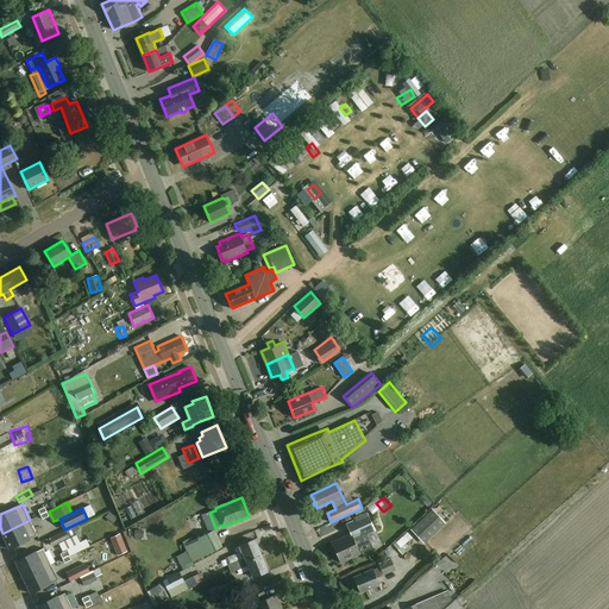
[(446,523),(433,509),(410,529),(425,544),(446,523)]
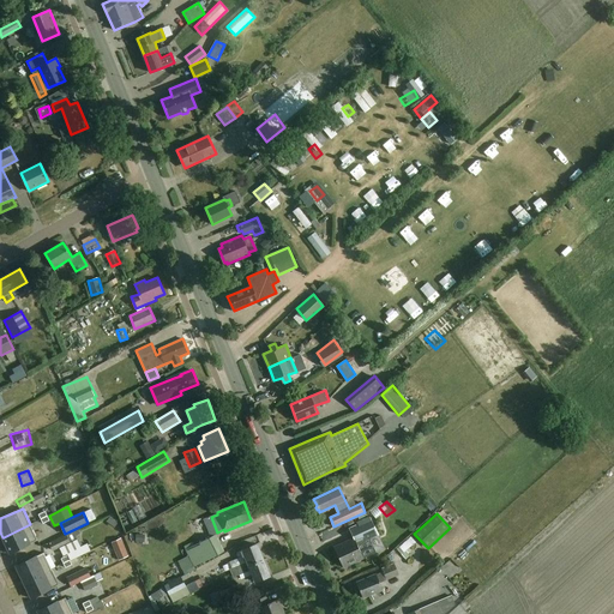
[(391,528),(385,517),(372,523),(369,518),(349,528),(354,537),(335,547),(343,567),(363,558),(362,557),(371,553),(366,542),(378,536),(378,535),(391,528)]
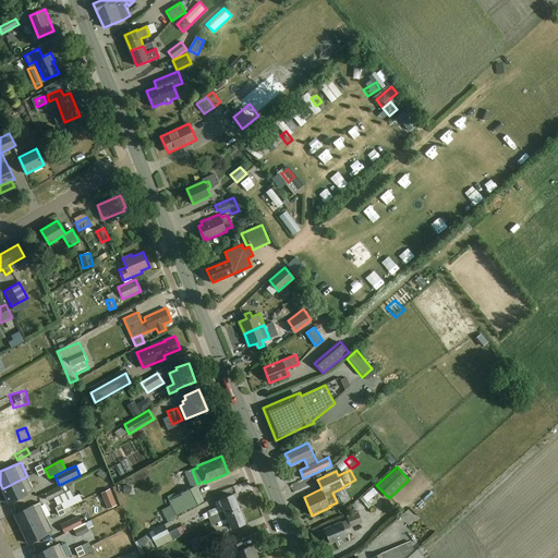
[(3,488),(2,488),(10,504),(10,502),(34,492),(27,476),(21,480),(3,488)]
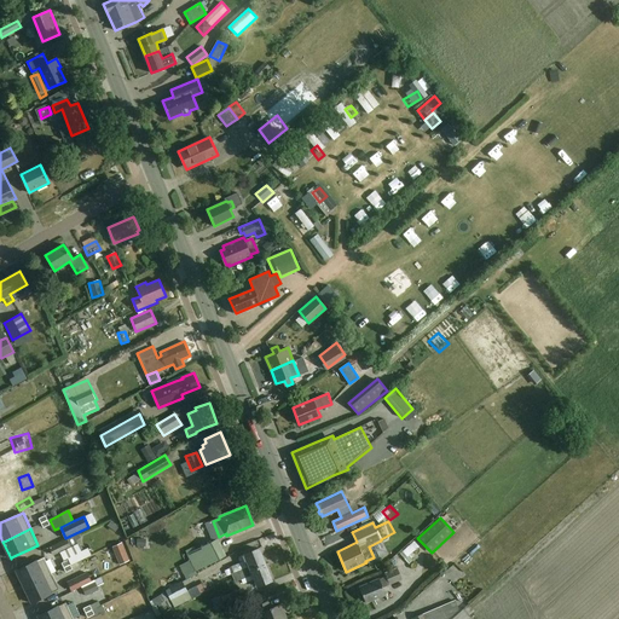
[(81,538),(79,533),(68,538),(71,548),(57,554),(61,561),(68,559),(70,565),(85,557),(76,541),(81,538)]
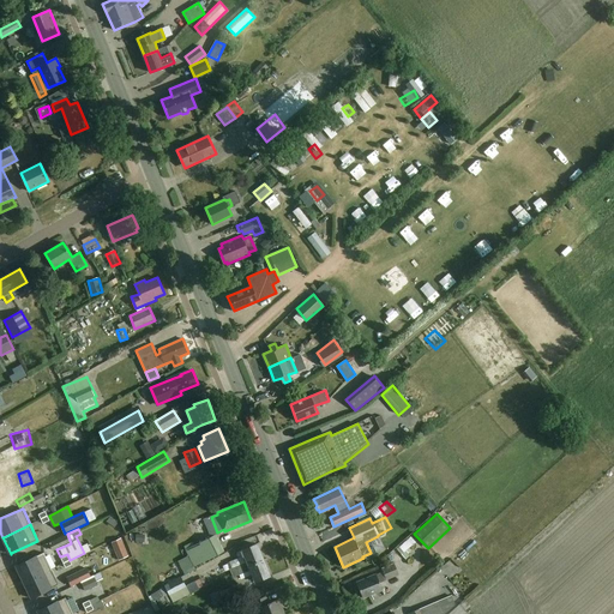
[(258,539),(263,549),(277,543),(274,533),(258,539)]
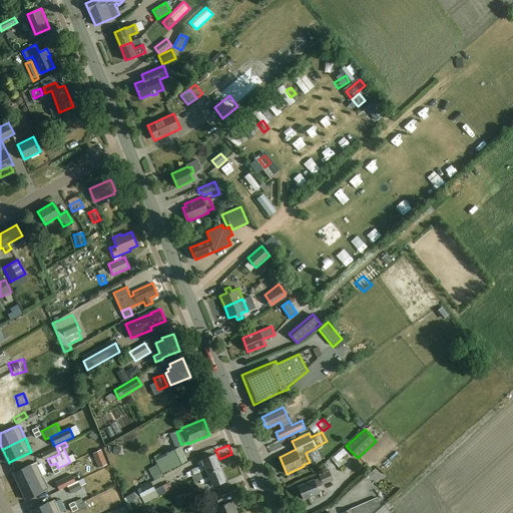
[(58,453),(55,446),(39,455),(42,462),(58,453)]
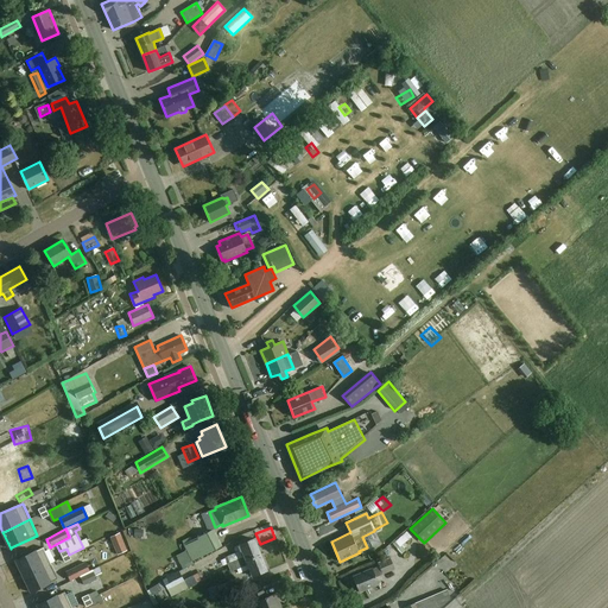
[(222,548),(214,530),(184,544),(192,562),(222,548)]
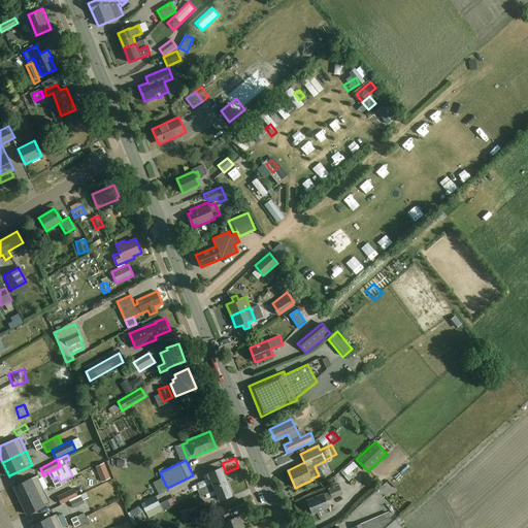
[(357,466),(353,462),(341,471),(350,481),(353,477),(349,473),(357,466)]
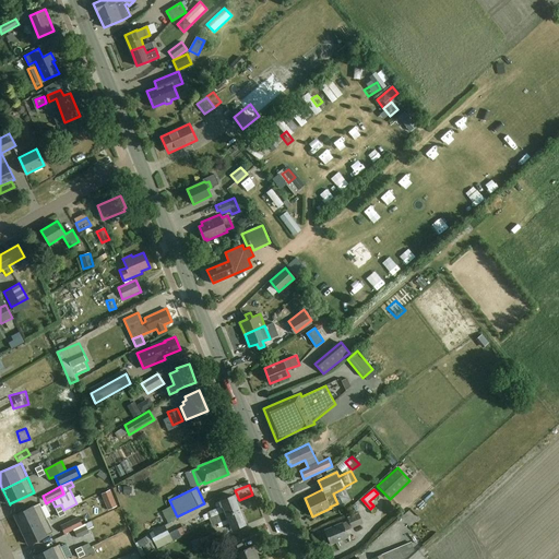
[(210,518),(211,522),(240,510),(234,496),(221,500),(223,506),(207,512),(210,518)]
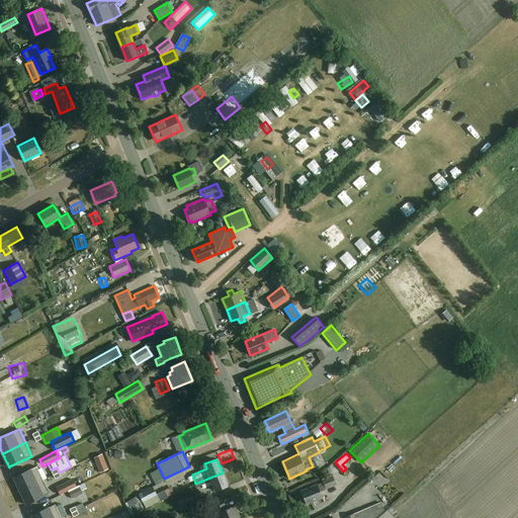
[(14,477),(13,478),(20,491),(21,491),(37,483),(44,481),(36,466),(14,478),(14,477)]
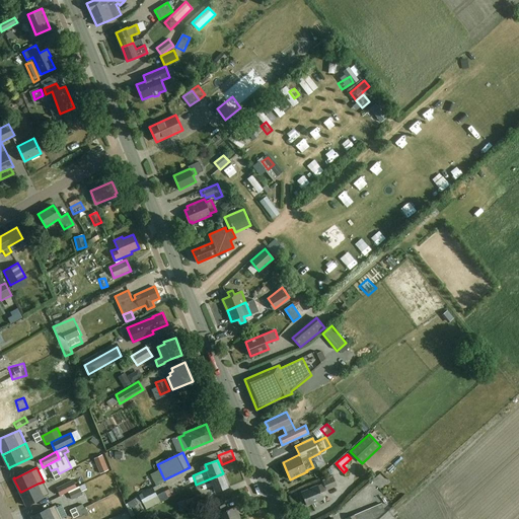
[(228,487),(223,473),(196,485),(198,488),(212,482),(216,492),(228,487)]
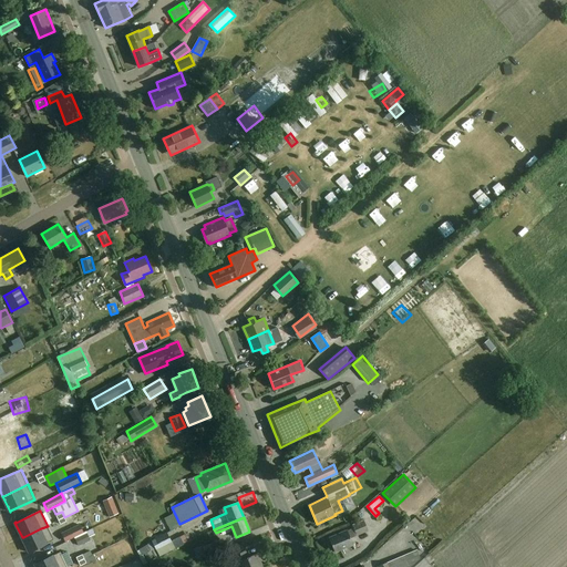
[(368,529),(363,521),(352,525),(353,527),(329,537),(336,552),(353,544),(351,537),(368,529)]
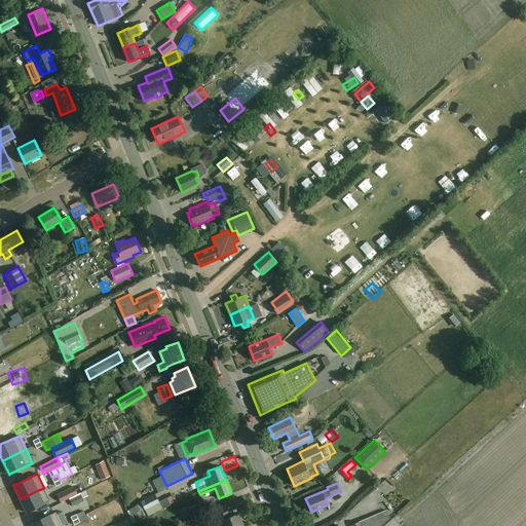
[(386,483),(377,491),(384,499),(393,490),(386,483)]
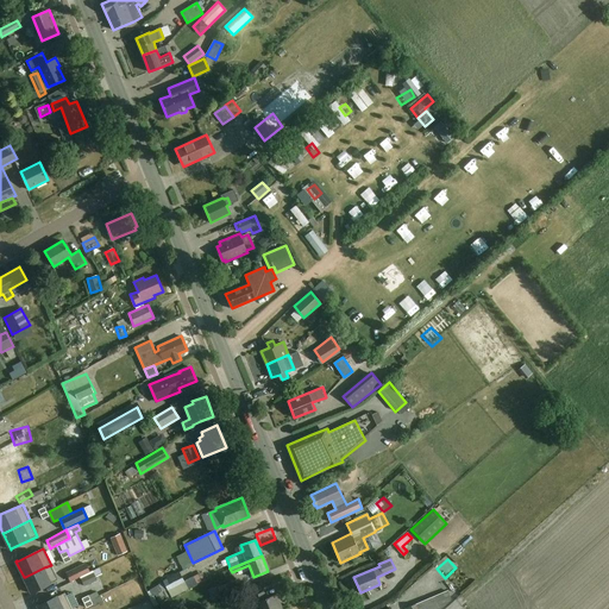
[(95,570),(90,560),(66,572),(70,582),(95,570)]
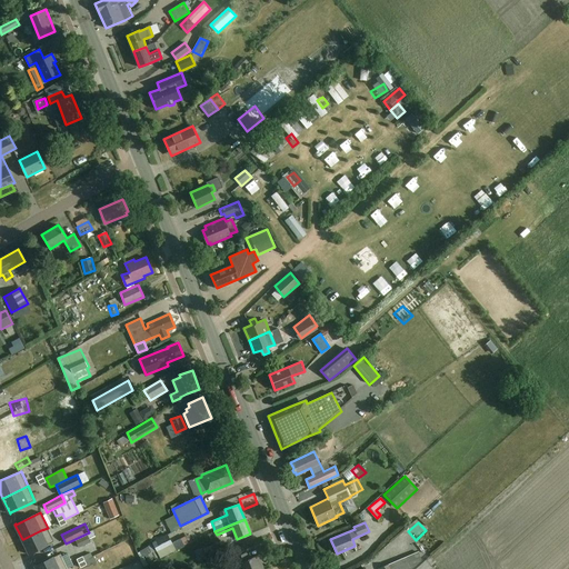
[(23,539),(22,539),(30,555),(55,542),(48,528),(41,530),(23,539)]
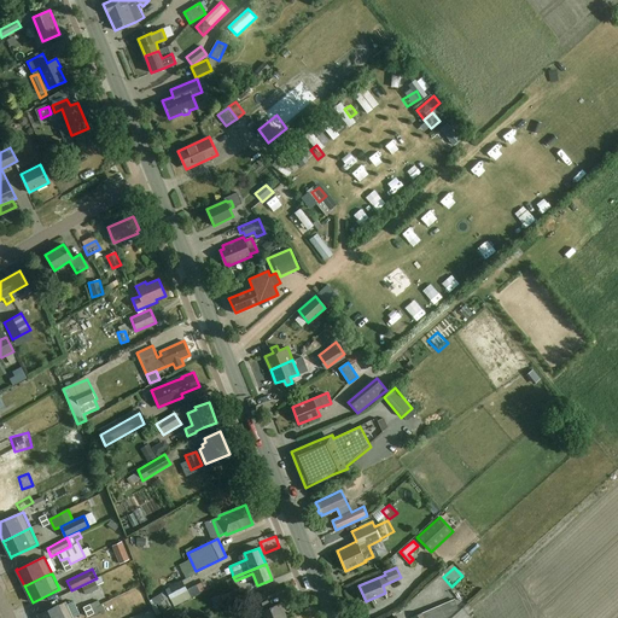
[(94,581),(82,587),(86,595),(98,589),(94,581)]
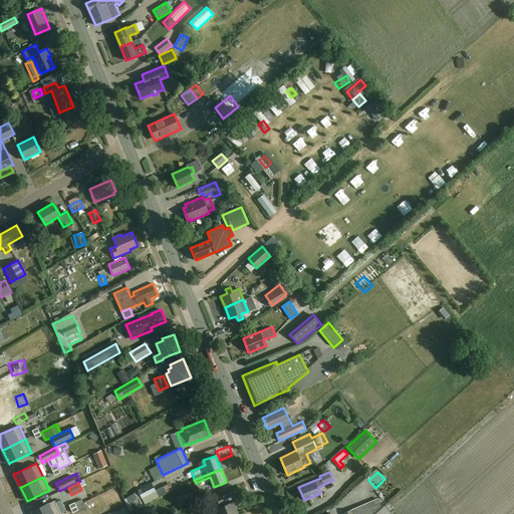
[(159,483),(153,487),(158,495),(164,491),(159,483)]
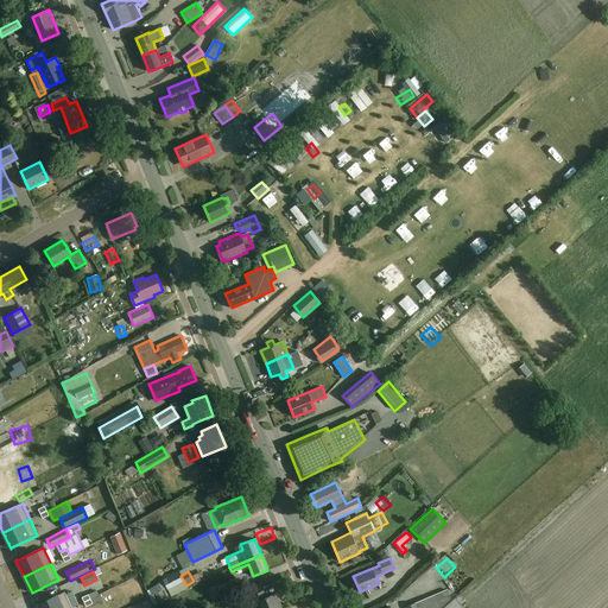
[(393,571),(379,576),(381,582),(396,577),(393,571)]
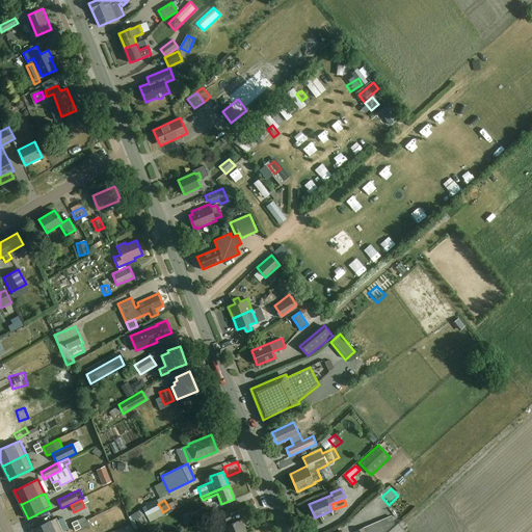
[(367,505),(358,509),(362,515),(357,517),(361,523),(373,517),(367,505)]
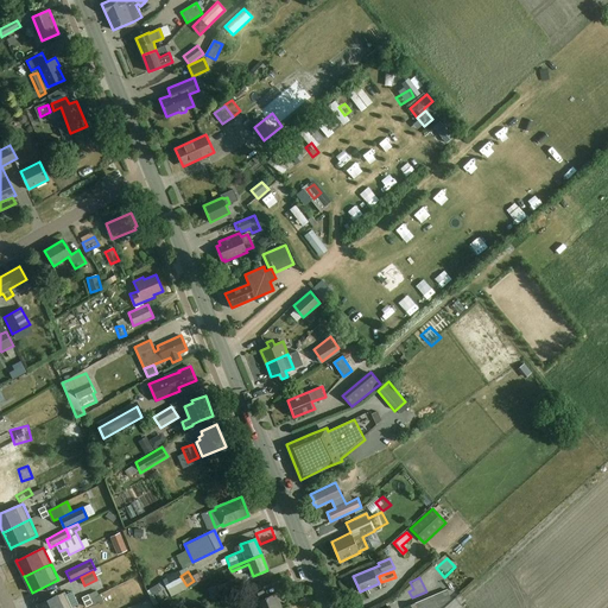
[(238,587),(235,580),(217,587),(220,594),(238,587)]
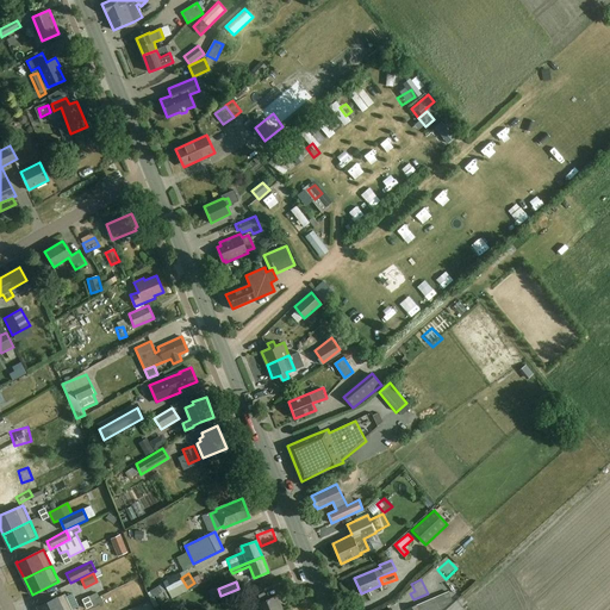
[(6,589),(13,608),(25,602),(18,584),(6,589)]
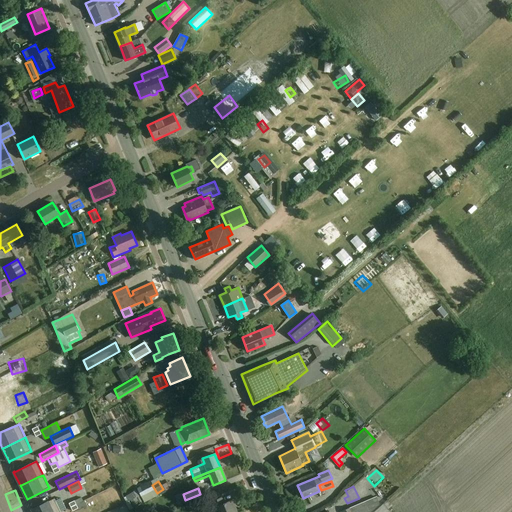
[(371,511),(380,503),(377,496),(341,511),(371,511)]
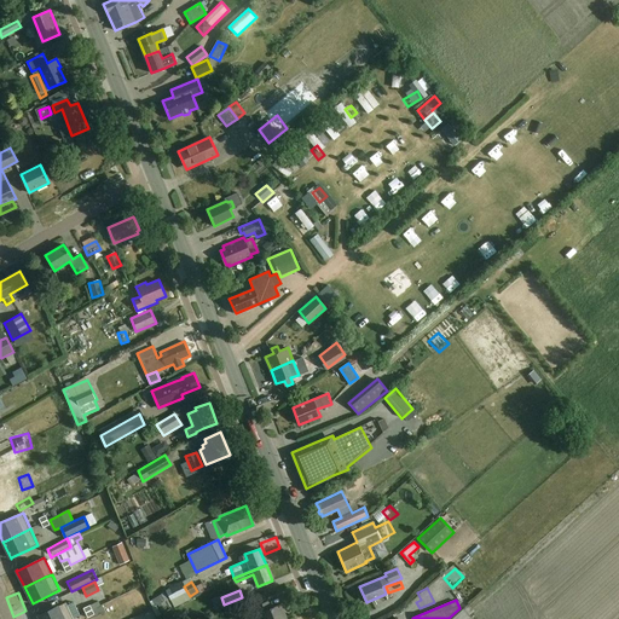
[(287,618),(282,605),(272,608),(270,601),(253,607),(256,617),(260,615),(261,618),(287,618)]
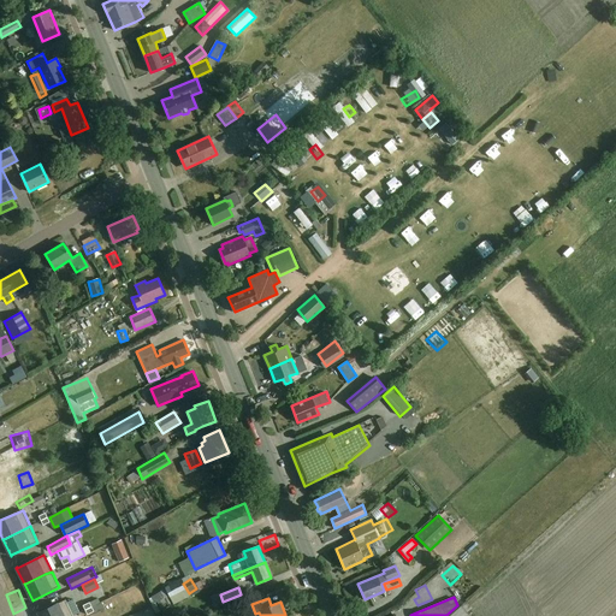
[(39,612),(37,612),(39,615),(72,615),(73,615),(66,600),(39,612)]
